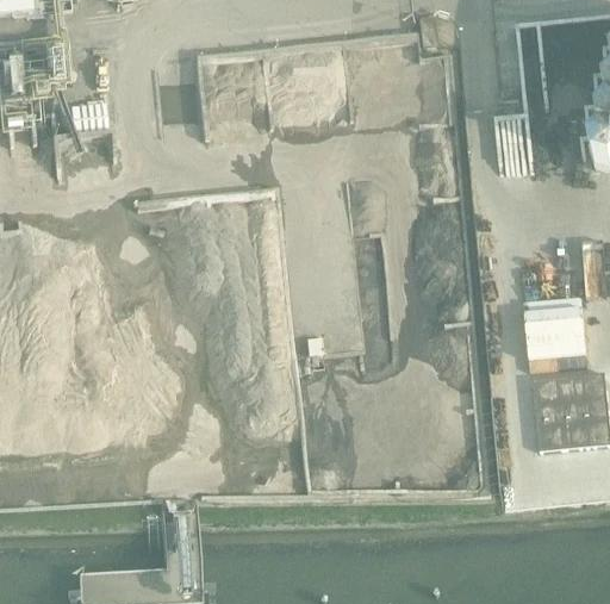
[(440,45),(436,17),(421,18),(423,47),(440,45)]
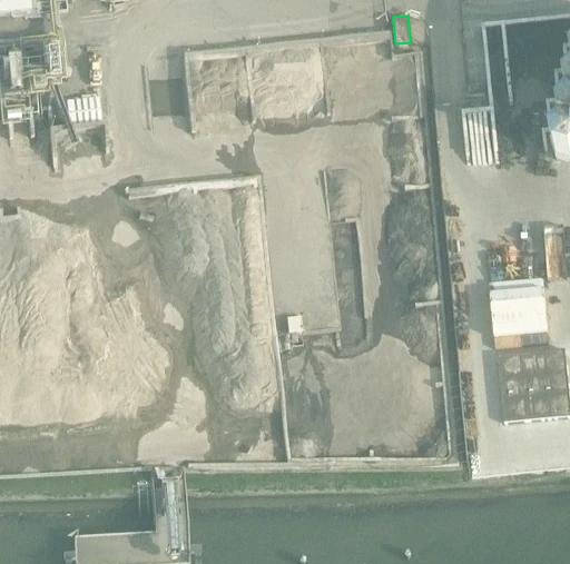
[(425,31),(424,20),(413,21),(414,32),(425,31)]
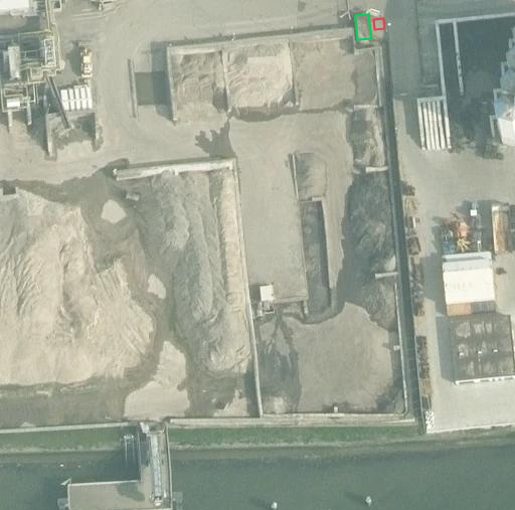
[(502,141),(514,144),(514,70),(510,76),(514,91),(504,101),(508,115),(498,126),(502,141)]
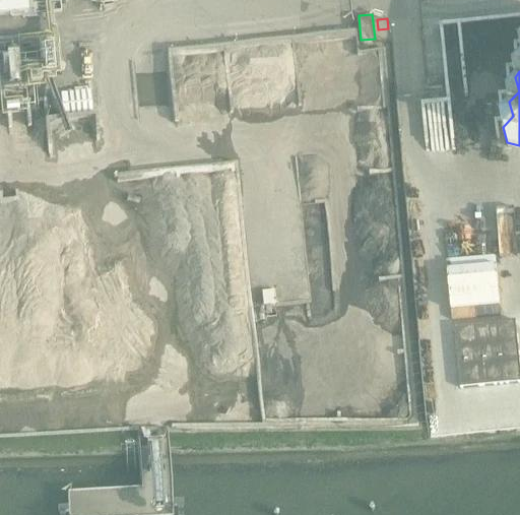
[(427,75),(428,85),(443,84),(442,73),(427,75)]
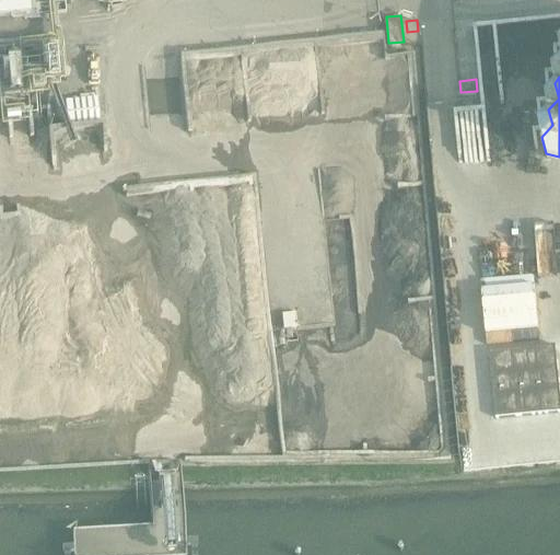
[(489,348),(496,414),(559,407),(559,389),(556,342),(489,348)]
